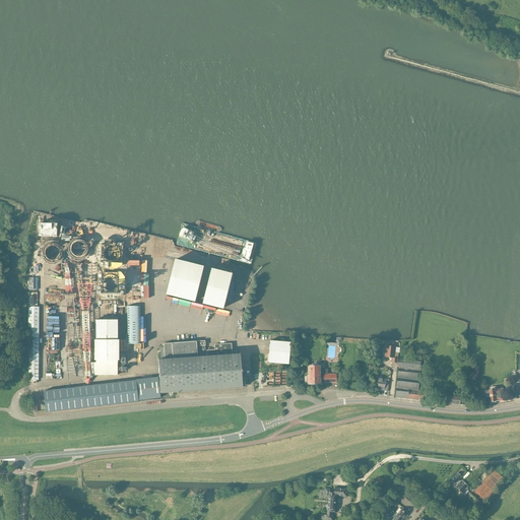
[(233,289),(235,282),(233,282),(234,276),(232,275),(232,274),(183,262),(182,262),(175,288),(176,289),(175,297),(222,309),(224,301),(232,303),(235,293),(233,289)]
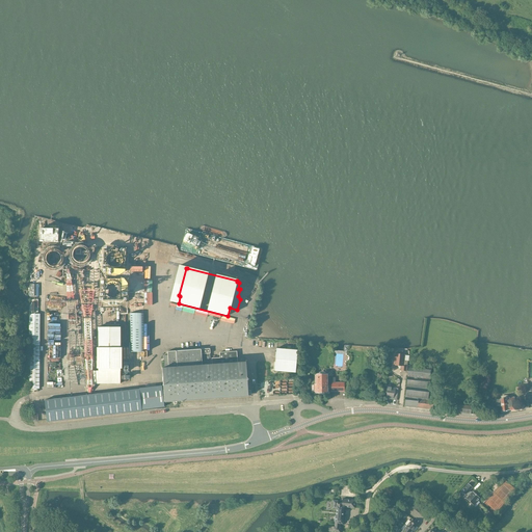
[(177,306),(174,318),(185,321),(188,309),(177,306)]
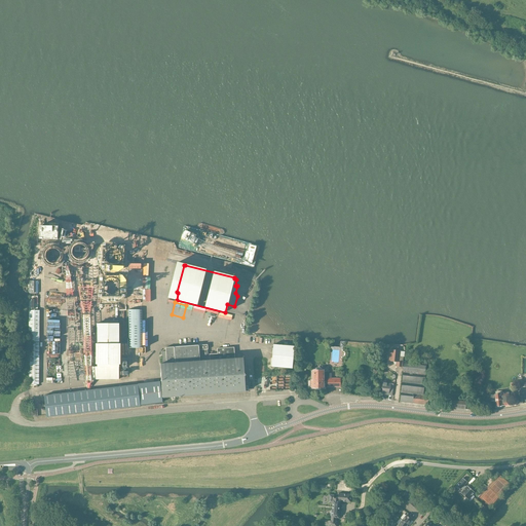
[(143,310),(129,309),(129,323),(128,348),(142,348),(143,324),(143,310)]
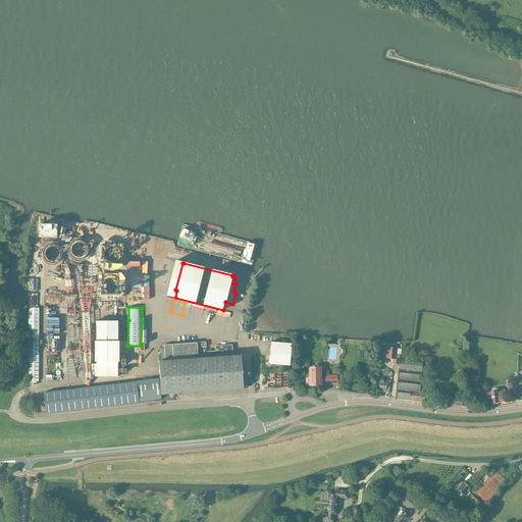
[(38,381),(38,308),(28,308),(28,381),(38,381)]
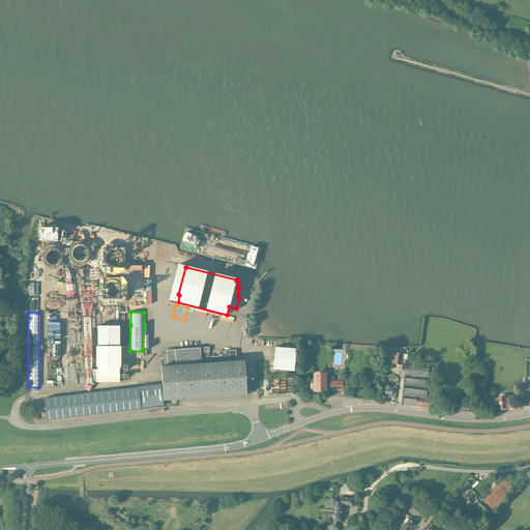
[(121,367),(121,347),(120,347),(120,326),(97,326),(97,347),(96,347),(96,367),(97,367),(97,370),(92,370),(92,382),(119,382),(119,370),(120,370),(120,367),(121,367)]
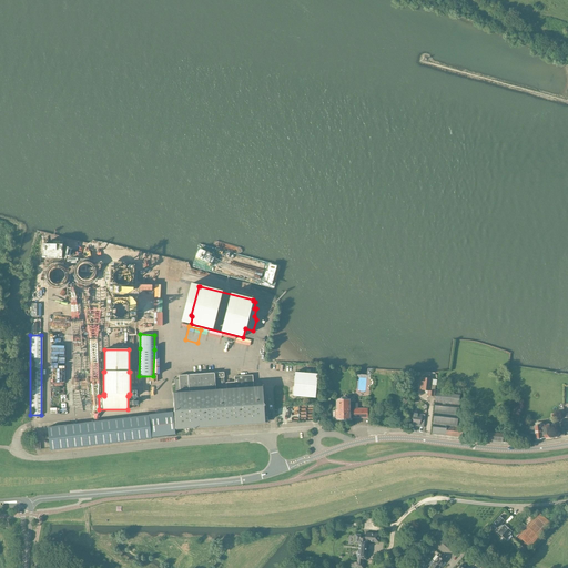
[(264,409),(262,387),(253,387),(253,375),(234,376),(234,383),(225,383),(226,389),(224,389),(223,377),(224,377),(224,373),(179,375),(180,379),(174,379),(175,393),(173,393),(175,429),(269,423),(267,409),(264,409)]
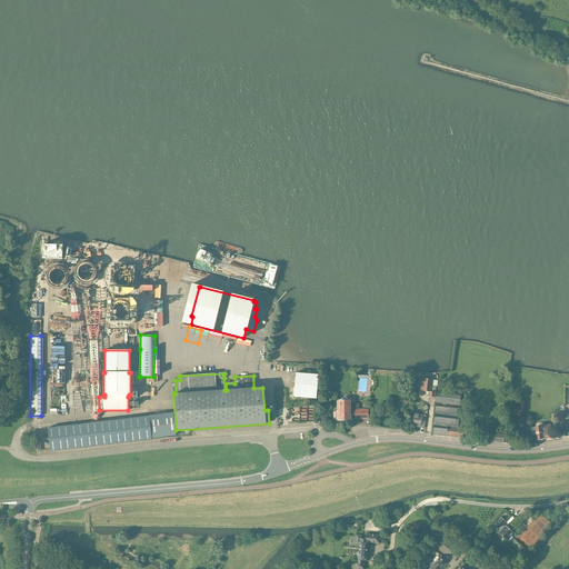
[(316,399),(318,375),(296,373),(293,397),(316,399)]
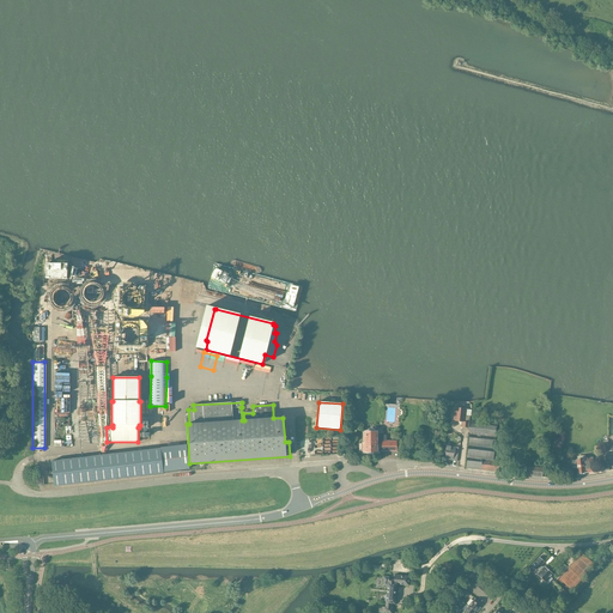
[(469,416),(466,416),(466,408),(466,407),(465,407),(465,406),(463,406),(463,405),(462,405),(462,404),(461,404),(460,404),(459,404),(457,404),(457,405),(456,405),(455,406),(454,407),(453,420),(457,422),(457,423),(460,424),(461,425),(460,426),(468,428),(469,416)]
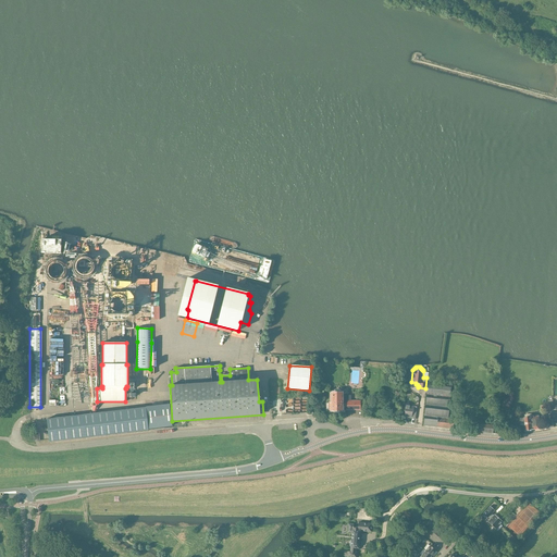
[(448,419),(452,385),(428,383),(423,425),(453,429),(454,419),(448,419)]
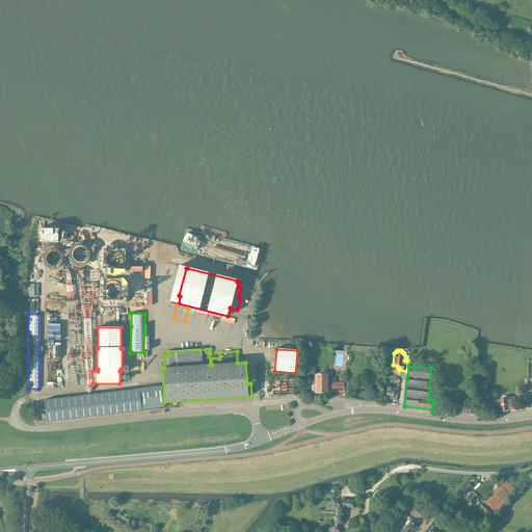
[(344,392),(344,382),(335,382),(335,378),(328,378),(328,386),(325,386),(325,376),(317,376),(317,384),(314,384),(314,389),(315,391),(317,391),(317,392),(325,392),(325,388),(330,388),(330,392),(344,392)]
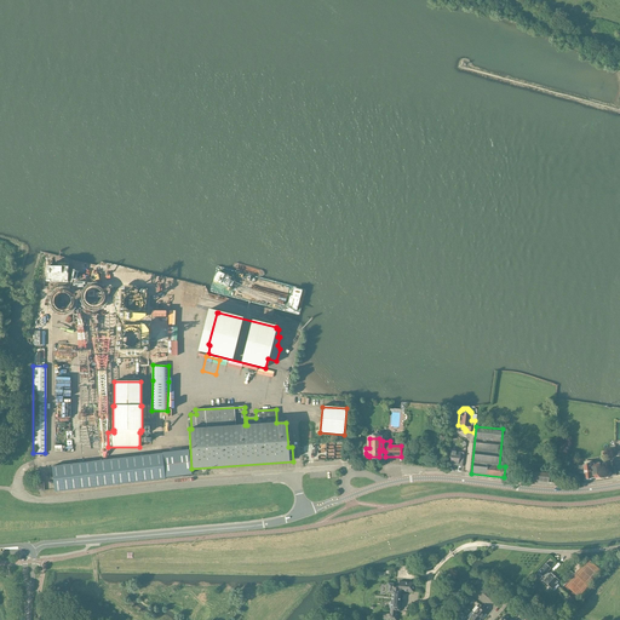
[(463,466),(464,452),(457,452),(457,451),(455,449),(454,448),(453,448),(452,449),(451,451),(449,458),(451,458),(451,465),(463,466)]
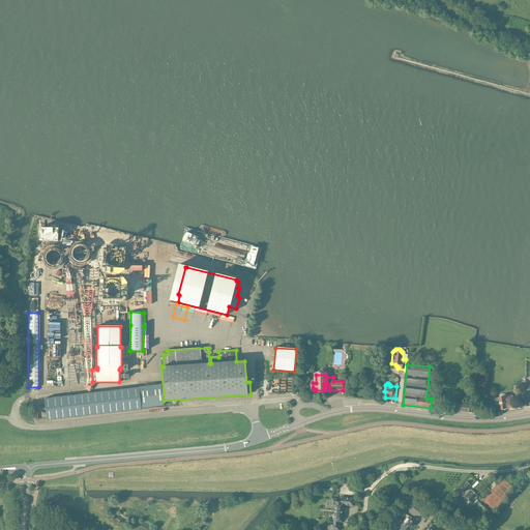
[(160,385),(139,387),(139,388),(141,408),(164,406),(160,385)]
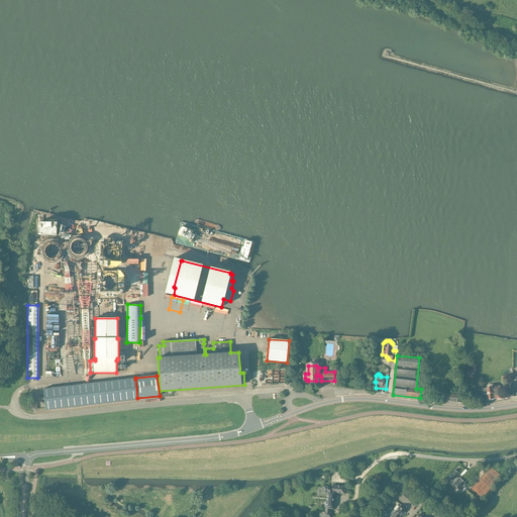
[(137,398),(135,379),(43,389),(45,408),(45,410),(137,398)]
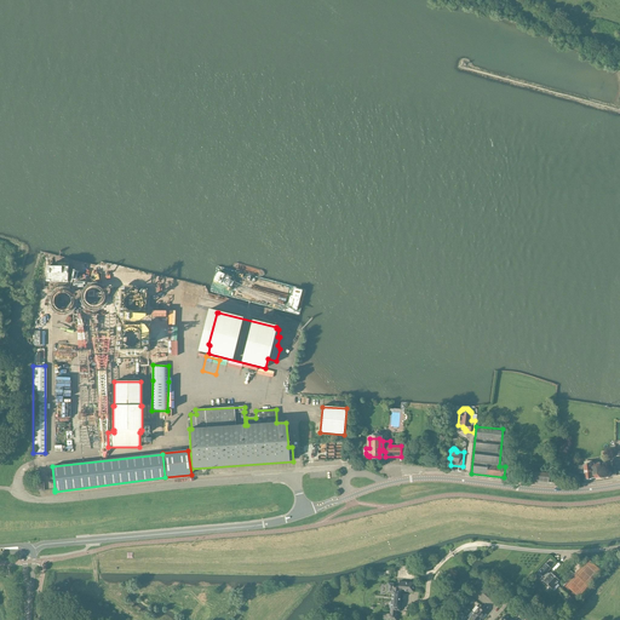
[(604,472),(603,468),(601,469),(601,463),(579,465),(580,472),(585,472),(586,478),(600,477),(602,475),(601,475),(601,472),(604,472)]
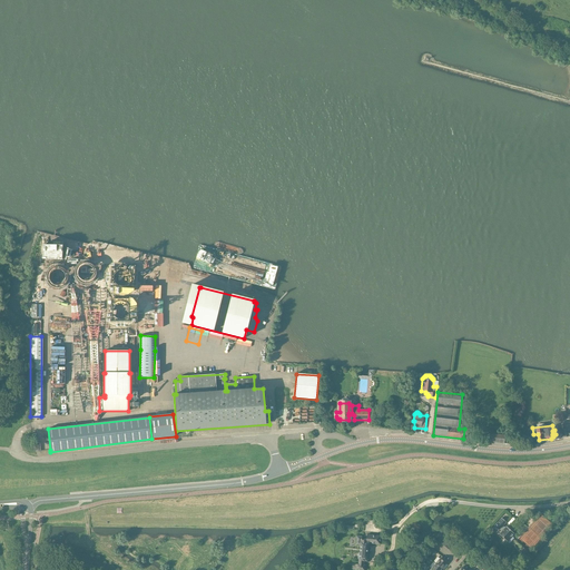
[(510,443),(511,433),(505,433),(505,435),(488,434),(488,442),(504,443),(510,443)]
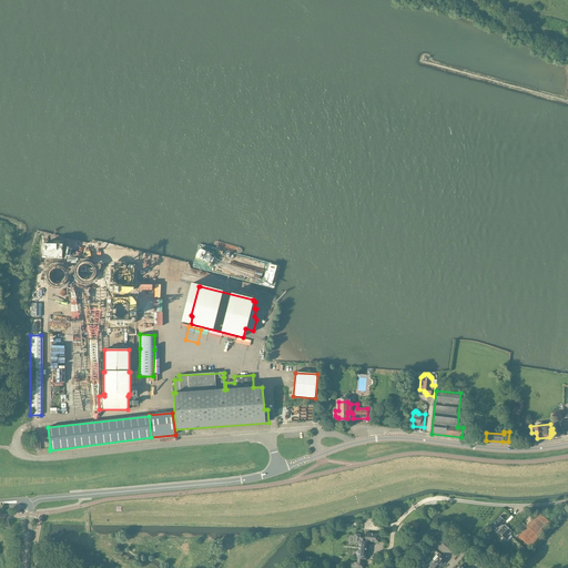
[(513,533),(509,528),(507,527),(504,525),(503,526),(501,524),(504,520),(499,516),(493,524),(497,528),(499,529),(497,533),(506,540),(507,541),(511,537),(510,535),(513,533)]
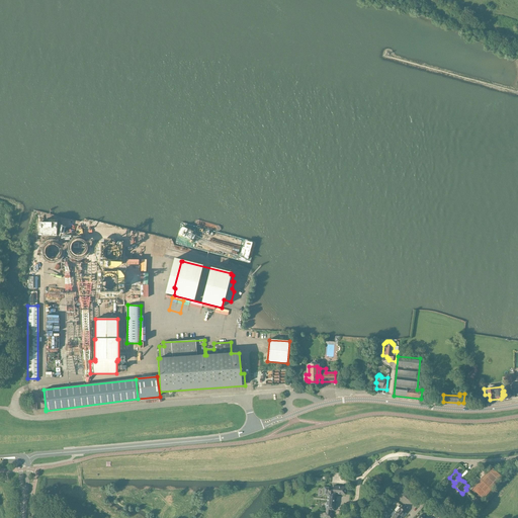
[(331,513),(331,509),(333,510),(333,508),(334,508),(334,503),(335,493),(345,494),(345,487),(333,486),(333,490),(328,489),(328,487),(324,487),(323,495),(327,496),(326,502),(326,503),(325,503),(325,507),(325,508),(326,508),(325,510),(326,510),(326,513),(325,512),(324,517),(328,517),(331,517),(332,513),(331,513)]
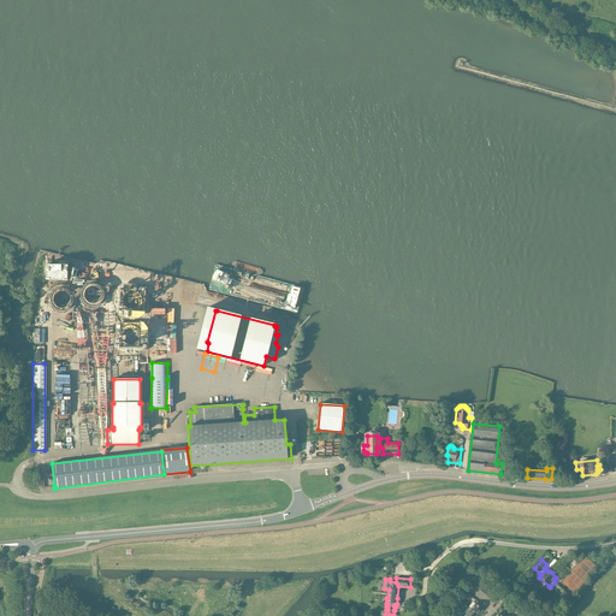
[(477,615),(481,609),(475,603),(471,609),(477,615)]
